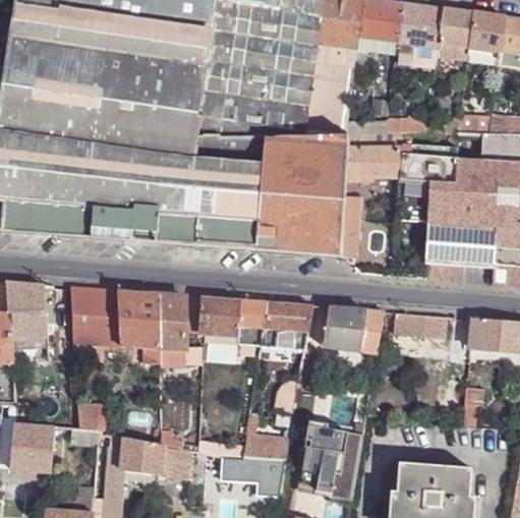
[(14,0),(0,101),(0,228),(341,254),(342,231),(344,204),(345,187),(346,176),(348,147),(349,132),(345,132),(347,122),(354,62),(356,47),(358,36),(360,0),(14,0)]
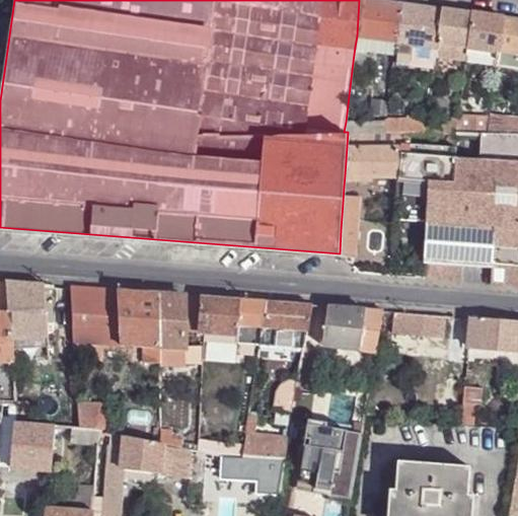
[(359,0),(357,35),(396,42),(402,1),(393,0),(359,0)]
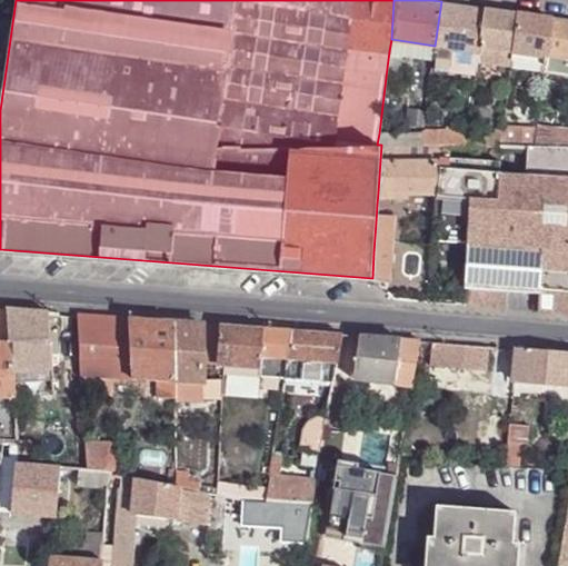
[(478,60),(486,7),(441,1),(435,46),(435,52),(437,52),(435,67),(477,73),(477,71),(478,60)]
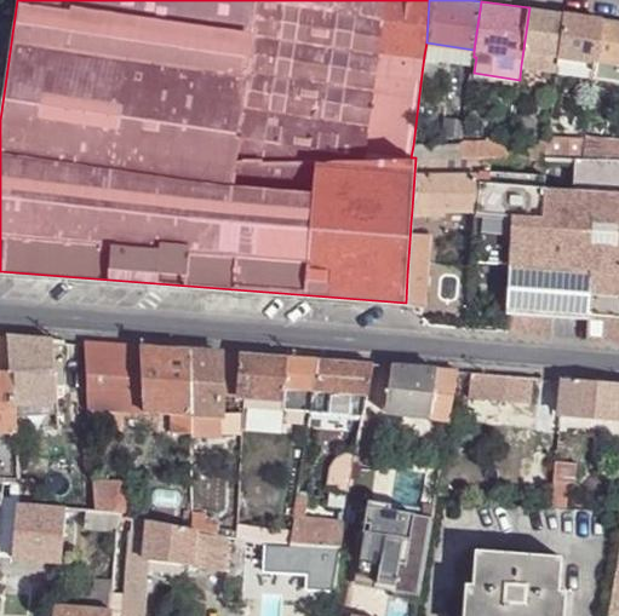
[(557,64),(565,12),(529,7),(521,65),(556,70),(557,64)]
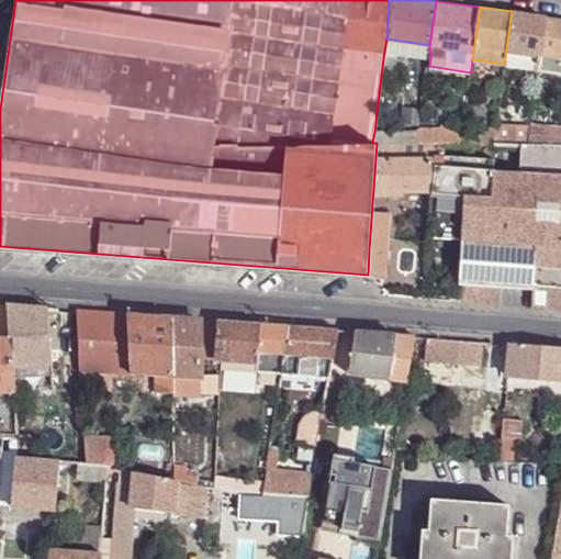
[(505,58),(539,63),(545,17),(512,11),(505,58)]
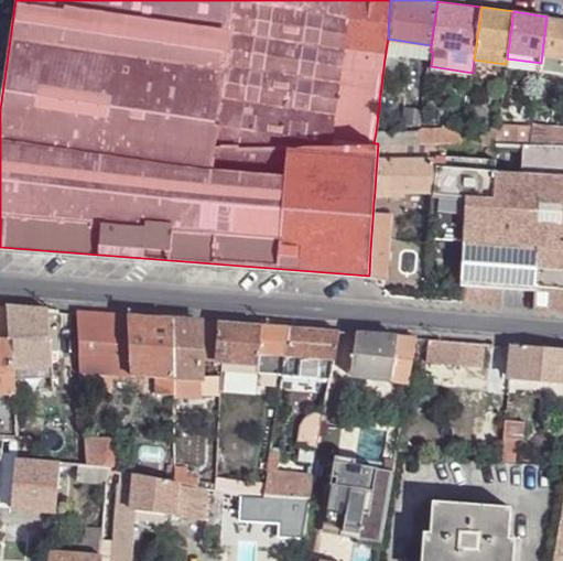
[(562,19),(547,17),(541,63),(540,69),(551,72),(551,69),(553,57),(562,58),(562,19)]
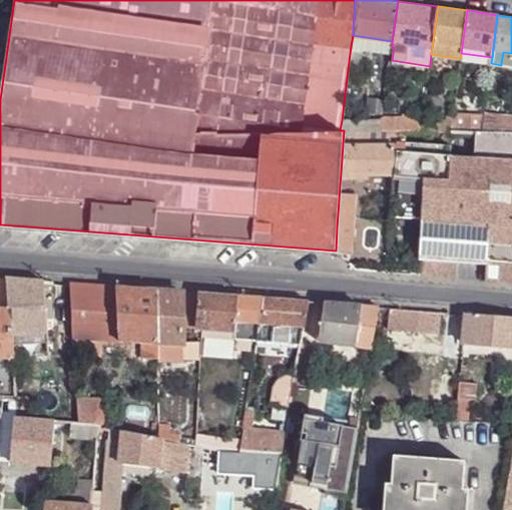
[(0,25),(9,26),(10,19),(0,16),(0,25)]
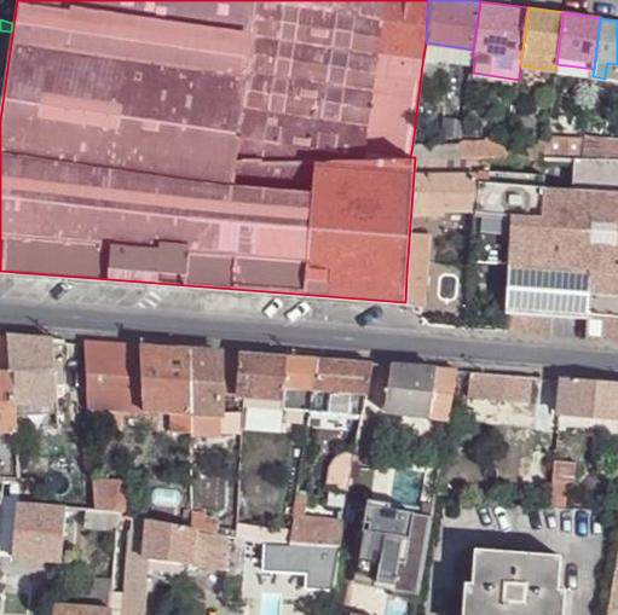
[(437,58),(472,63),(473,57),(473,50),(426,42),(423,56),(437,58)]
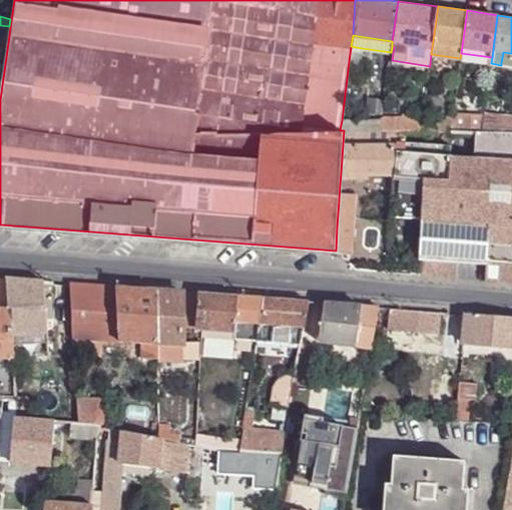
[(351,46),(349,61),(360,62),(362,48),(351,46)]
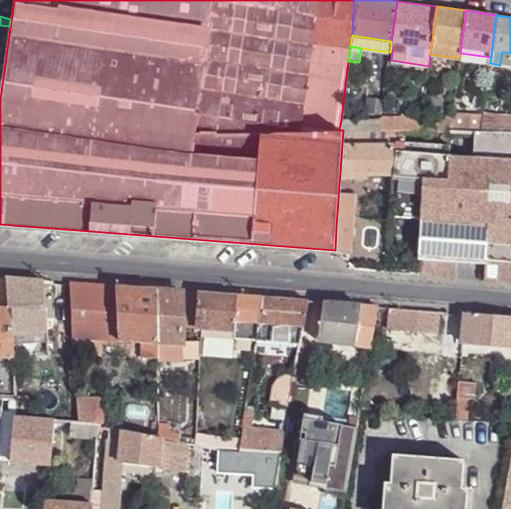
[(510,64),(510,53),(502,52),(500,63),(510,64)]
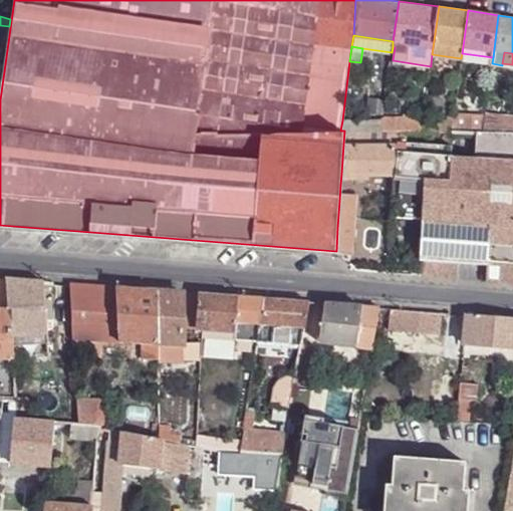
[(488,91),(485,110),(490,111),(491,100),(494,100),(495,91),(488,90),(488,91)]
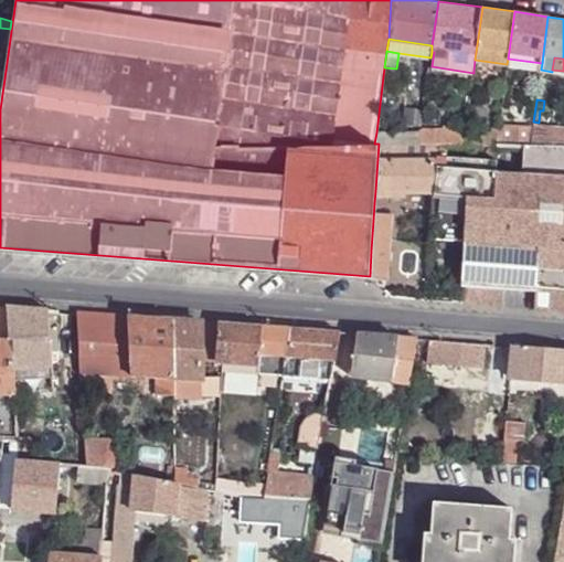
[(546,142),(563,142),(563,126),(533,124),(531,142),(546,142)]
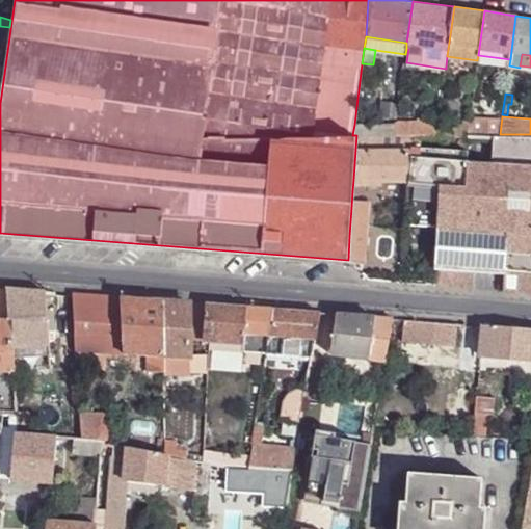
[(440,123),(437,135),(467,134),(469,121),(439,121),(440,123)]
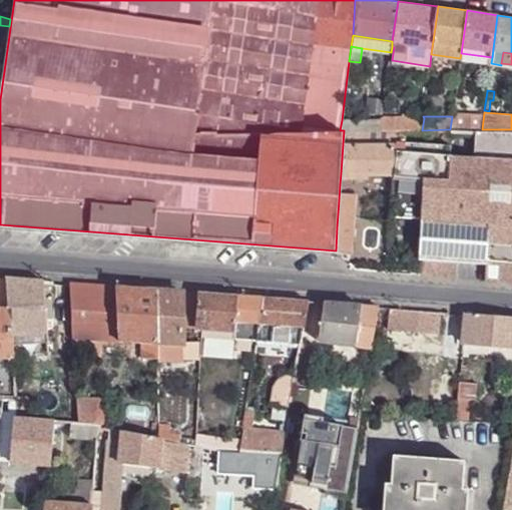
[(468,116),(452,116),(450,129),(469,129),(468,116)]
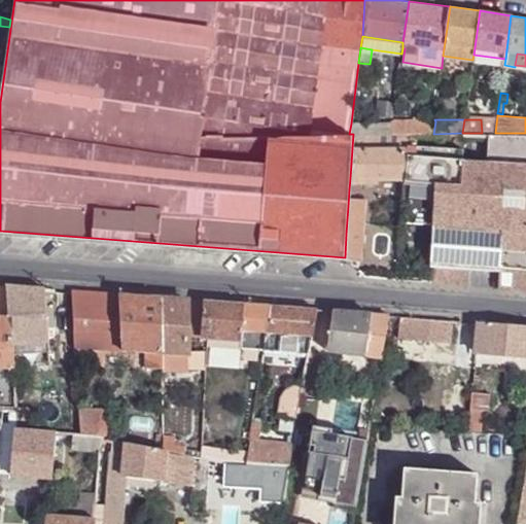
[(497,119),(481,119),(482,133),(488,133),(495,133),(497,119)]
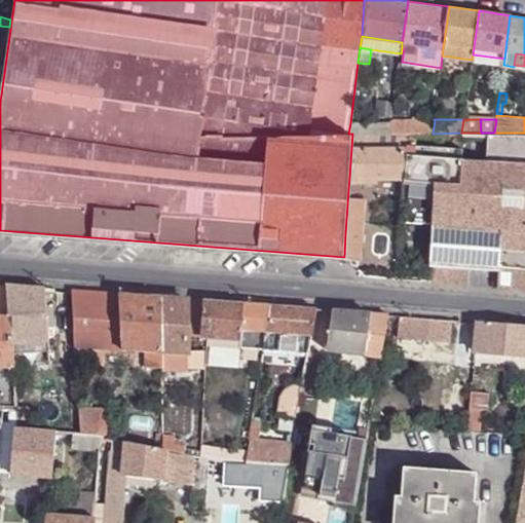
[(390,134),(405,134),(415,134),(433,134),(435,121),(392,122),(390,134)]
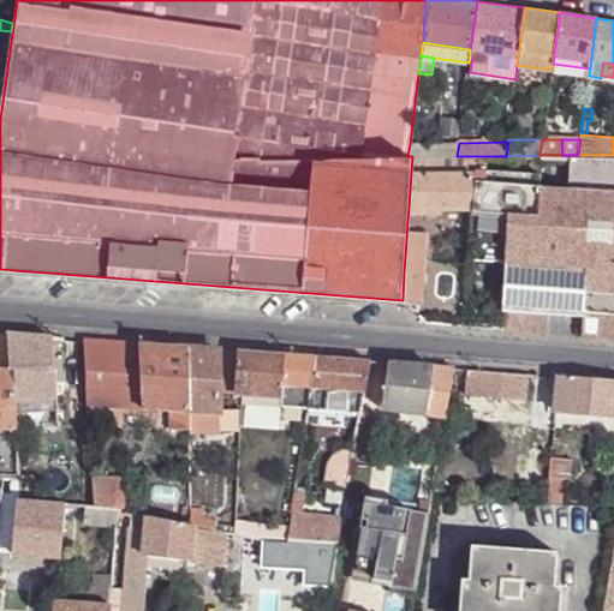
[(412,156),(457,156),(459,143),(410,144),(407,156),(412,156)]
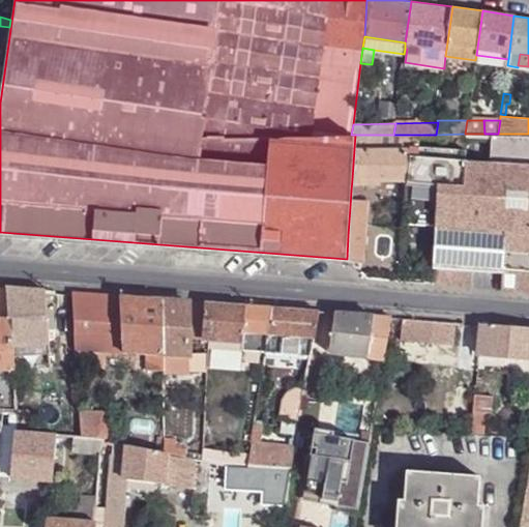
[(528,134),(512,134),(498,134),(491,134),(491,160),(465,159),(466,148),(418,146),(418,135),(408,135),(408,149),(406,178),(403,222),(434,224),(432,267),(434,267),(433,282),(472,285),(473,269),(503,271),(502,288),(528,289),(528,134)]
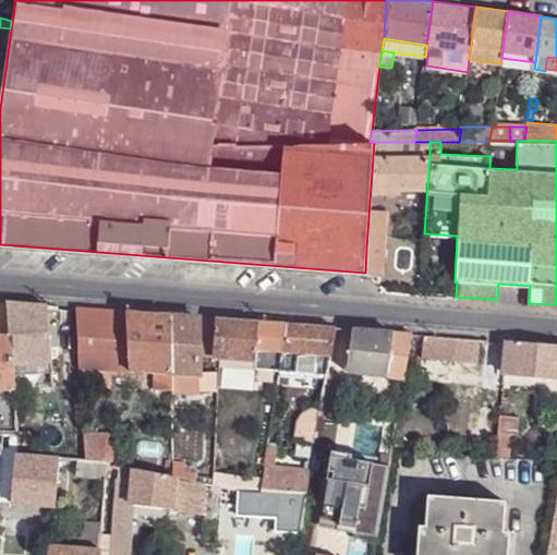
[(373,157),(430,157),(430,142),(414,142),(374,142),(373,157)]
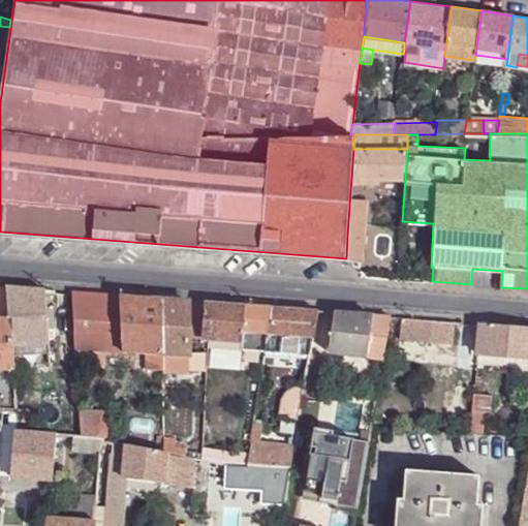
[(367,179),(405,178),(407,149),(353,149),(351,179),(367,179)]
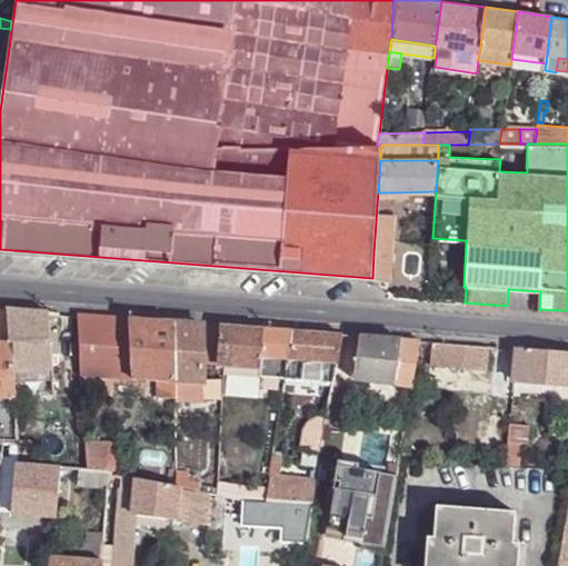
[(395,192),(378,192),(377,205),(395,205),(395,192)]
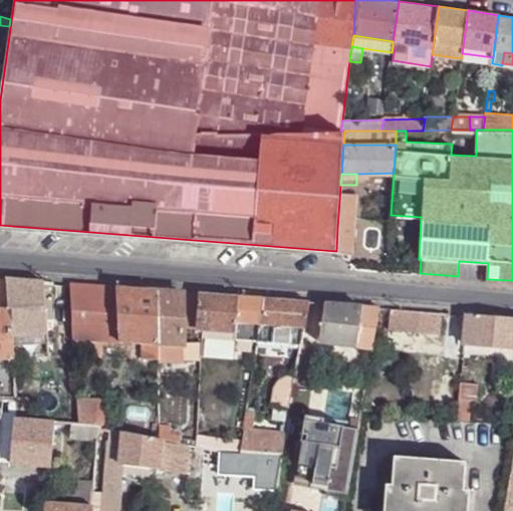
[(355,202),(339,201),(337,228),(352,229),(355,202)]
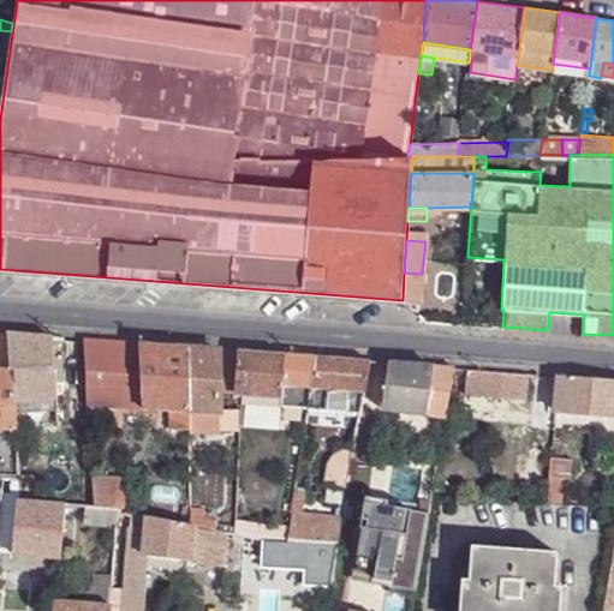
[(422,274),(404,273),(403,300),(401,301),(419,303),(422,274)]
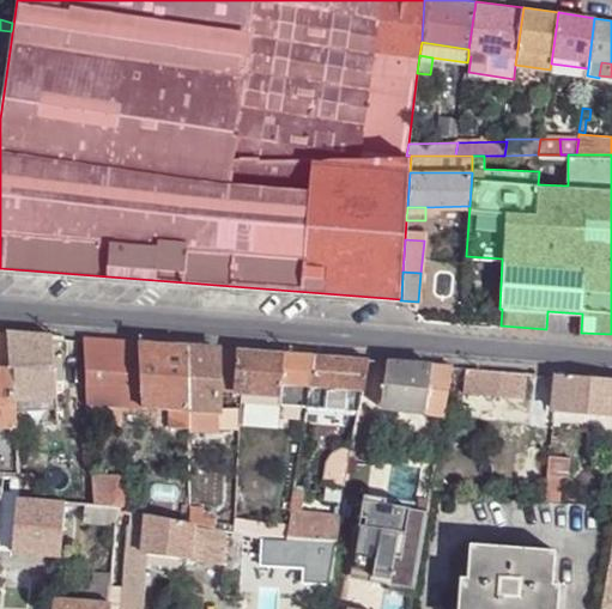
[(7,330),(0,329),(0,366),(10,366),(7,330)]
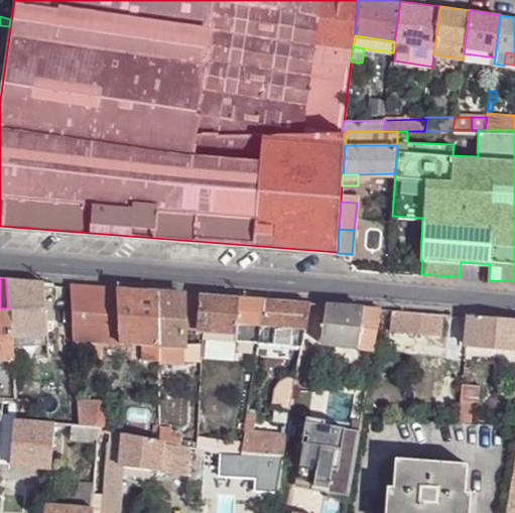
[(43,281),(6,278),(8,308),(10,345),(47,344),(43,281)]
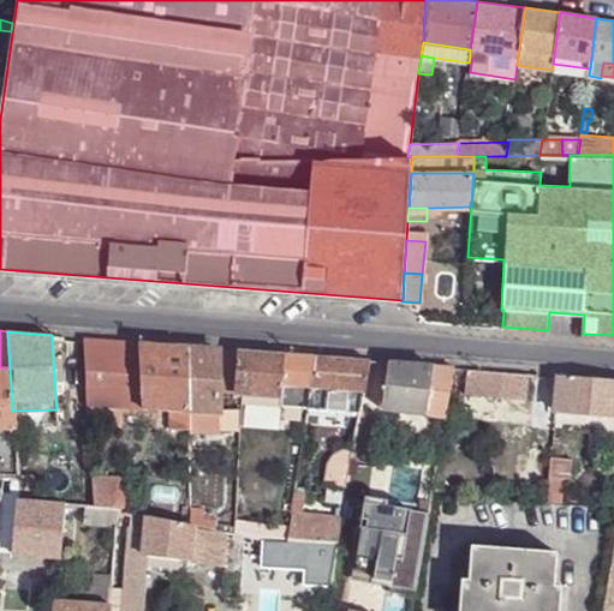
[(139,342),(83,336),(87,403),(118,405),(141,406),(139,342)]
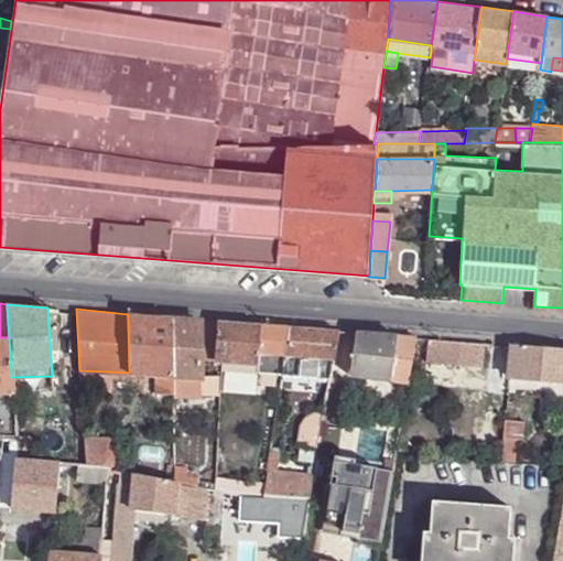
[(172,316),(128,314),(129,373),(154,375),(171,376),(172,316)]
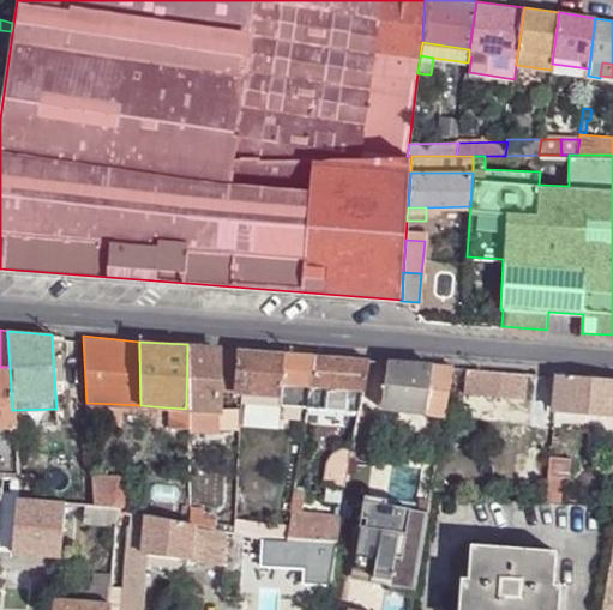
[(236,348),(187,344),(186,409),(187,427),(215,428),(216,390),(233,391),(236,348)]
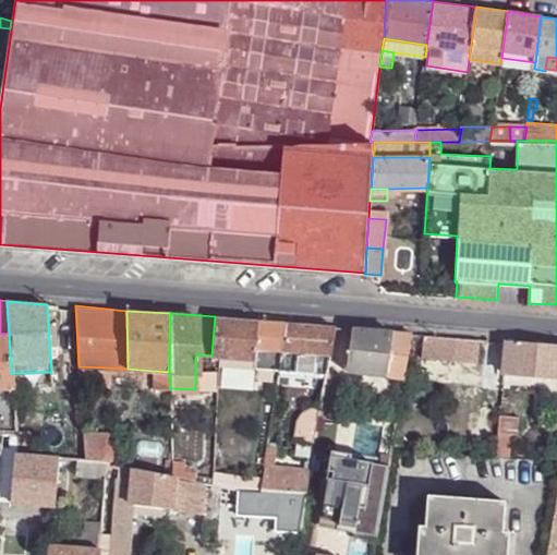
[(269,321),(215,316),(212,356),(255,358),(254,368),(278,369),(280,360),(281,349),(286,323),(269,321)]
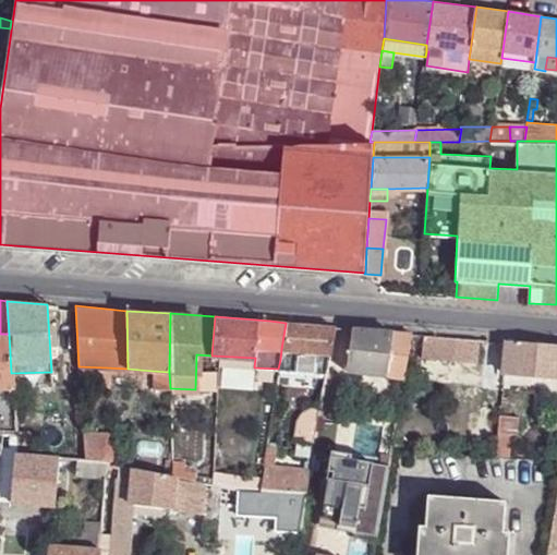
[(286,323),(281,349),(287,350),(329,353),(334,326),(286,323)]
